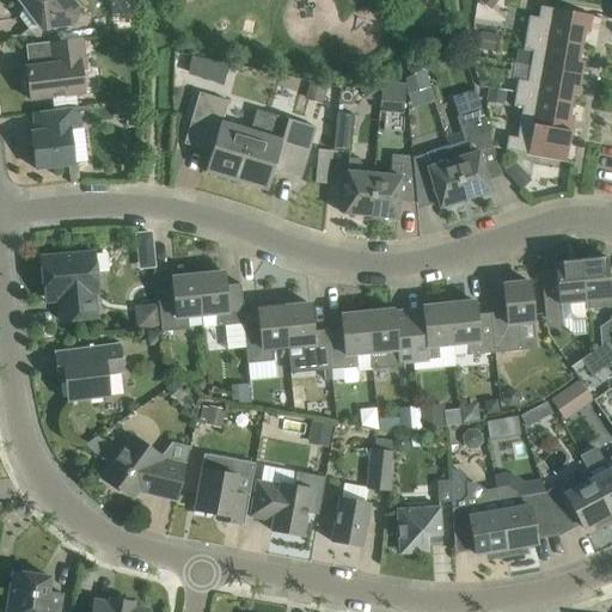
[(18,0),(24,6),(19,16),(29,29),(40,28),(41,30),(73,25),(79,8),(72,0),(18,0)]
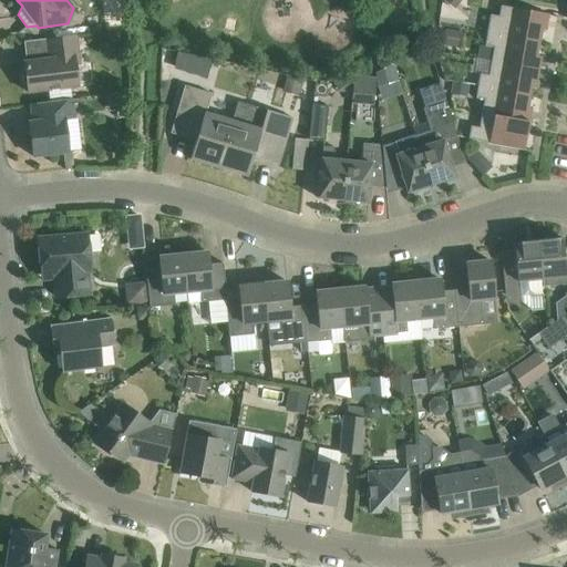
[(443,0),(454,10),(462,0),(443,0)]
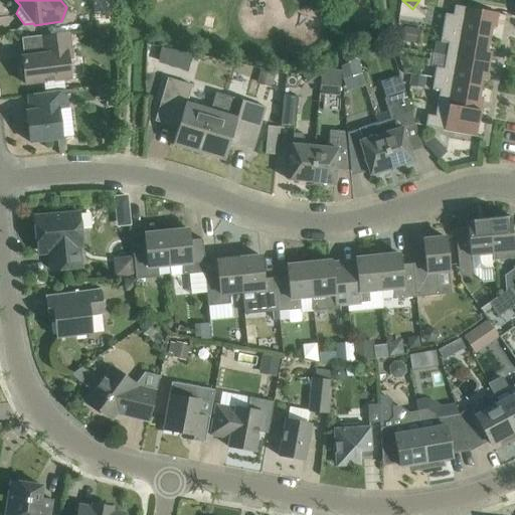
[(443,28),(490,36),(491,27),(495,27),(497,13),(455,5),(453,14),(445,13),(443,28)]
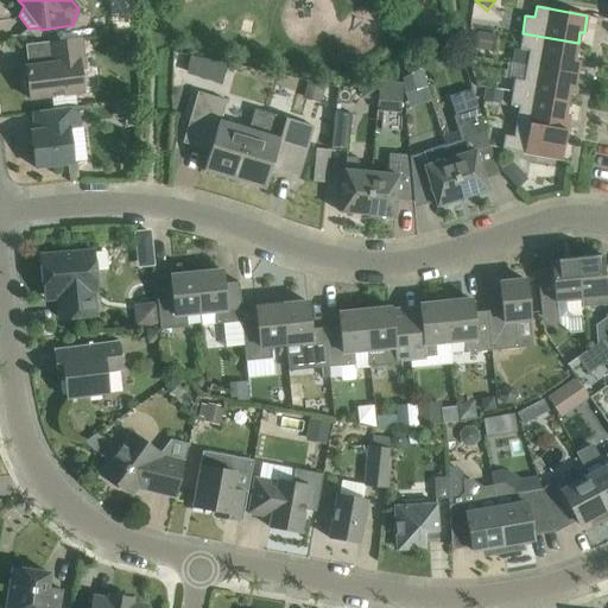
[(498,35),(477,31),(475,48),(494,51),(498,35)]
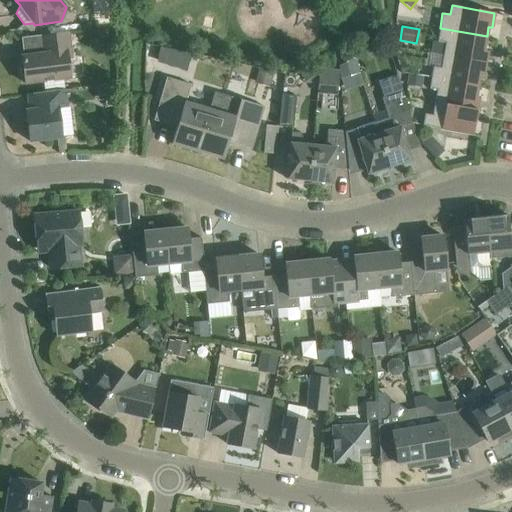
[(484,50),(487,36),(440,28),(438,41),(445,43),(443,54),(486,61),(488,51),(484,50)]
